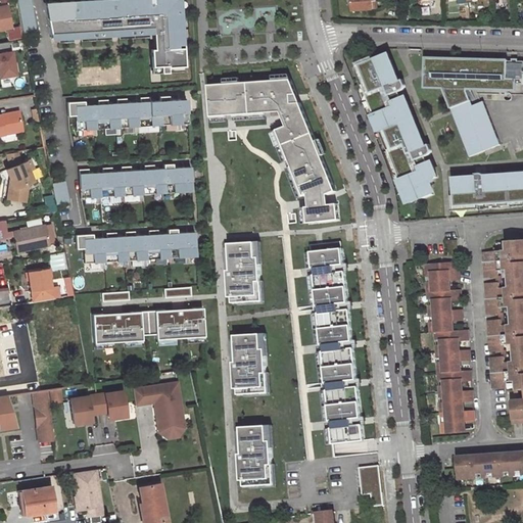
[(173,0),(78,0),(42,2),(49,34),(63,33),(64,39),(81,38),(80,32),(110,30),(110,36),(115,36),(114,30),(155,27),(156,48),(152,48),(149,48),(150,66),(159,65),(159,73),(167,72),(167,66),(183,65),(182,44),(176,44),(176,32),(181,32),(181,28),(175,28),(174,12),(180,11),(180,8),(174,9),(173,0)]
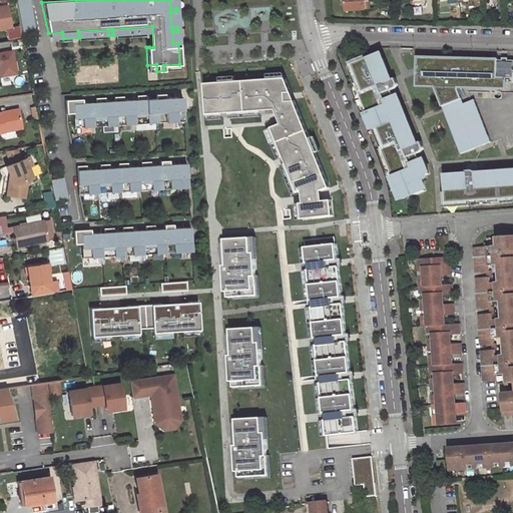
[(345,10),(366,8),(366,1),(369,1),(369,0),(348,0),(349,2),(344,2),(345,10)]
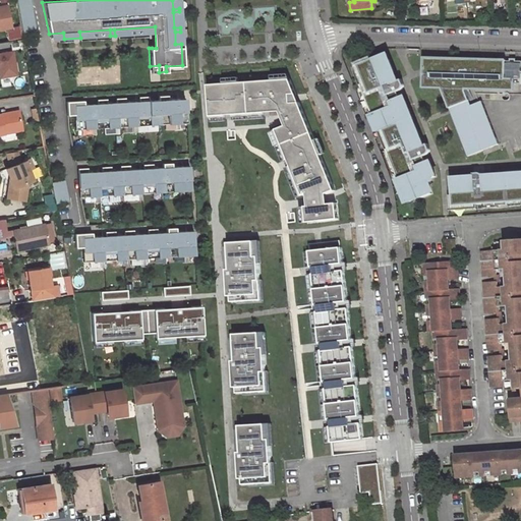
[(7,6),(0,7),(0,30),(11,27),(7,6)]
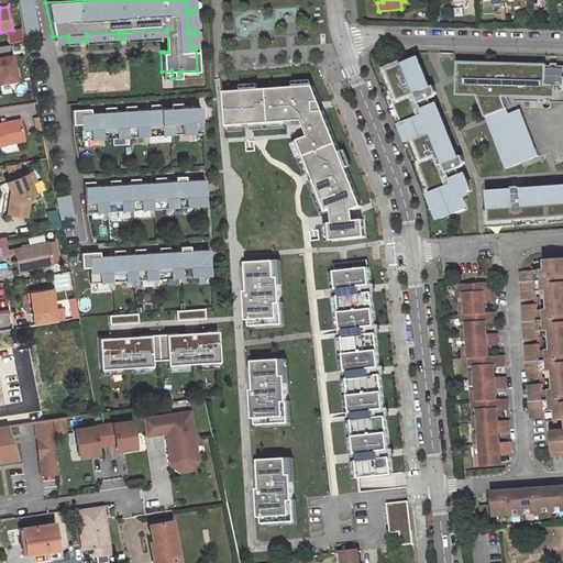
[(167,29),(123,32),(124,39),(163,35),(164,52),(168,52),(167,29)]
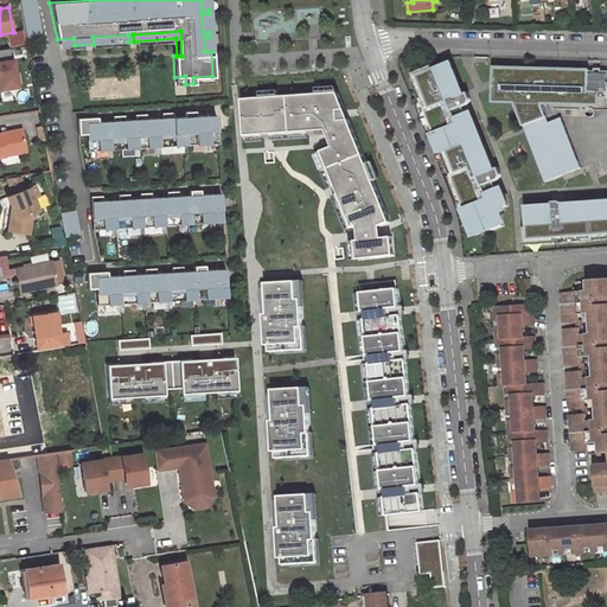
[(10,49),(0,50),(0,89),(18,87),(16,70),(11,71),(10,61),(12,61),(10,49)]
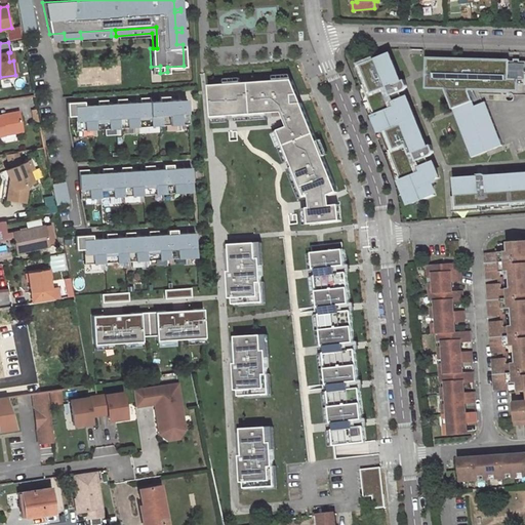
[(390,53),(361,65),(361,66),(368,83),(364,85),(375,115),(375,116),(379,114),(393,150),(390,151),(390,152),(401,180),(405,179),(411,196),(420,193),(423,200),(434,196),(430,187),(434,186),(432,182),(438,178),(432,162),(428,164),(426,159),(430,157),(431,156),(432,155),(432,154),(433,153),(433,152),(433,151),(432,151),(431,146),(427,148),(406,97),(402,98),(400,93),(404,91),(405,91),(405,90),(406,90),(406,89),(406,88),(407,88),(407,87),(407,86),(407,85),(405,80),(401,82),(390,53)]
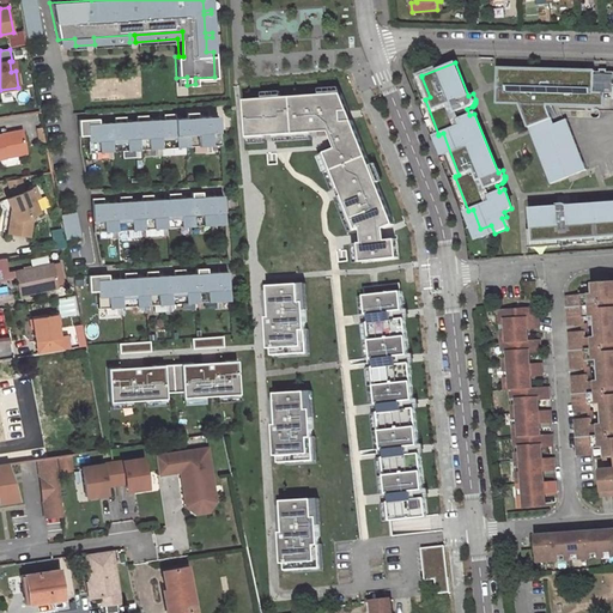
[(596,68),(499,66),(498,99),(522,101),(527,113),(525,113),(529,127),(553,117),(548,107),(548,102),(606,103),(606,97),(612,97),(612,71),(607,71),(607,68),(602,70),(601,71),(596,71),(596,68)]
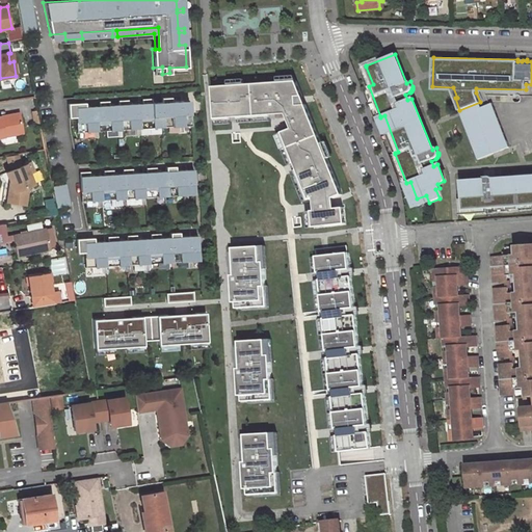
[(366,67),(361,69),(367,86),(369,86),(373,84),(366,67)]
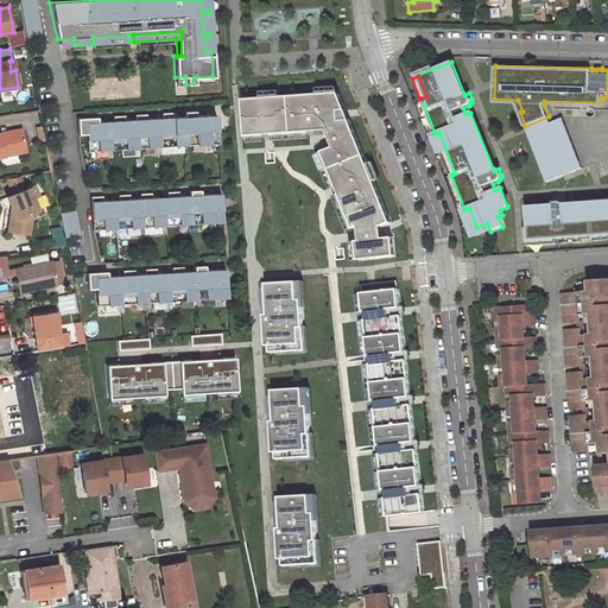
[(337,93),(240,106),(246,143),(265,140),(263,122),(270,121),(272,139),(309,134),(306,115),(317,114),(318,118),(321,132),(333,131),(335,138),(334,138),(337,146),(322,152),(336,187),(353,181),(356,187),(339,194),(354,228),(371,222),(374,229),(391,222),(337,93)]
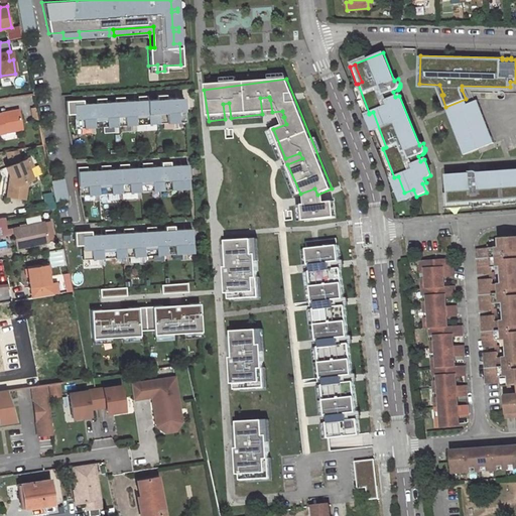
[(82,100),(65,101),(66,114),(74,114),(75,128),(184,121),(183,110),(176,110),(175,98),(165,98),(165,94),(156,95),(156,99),(147,100),(146,96),(137,96),(137,100),(124,101),(124,97),(114,98),(115,102),(105,102),(105,98),(96,99),(96,103),(83,104),(82,100)]
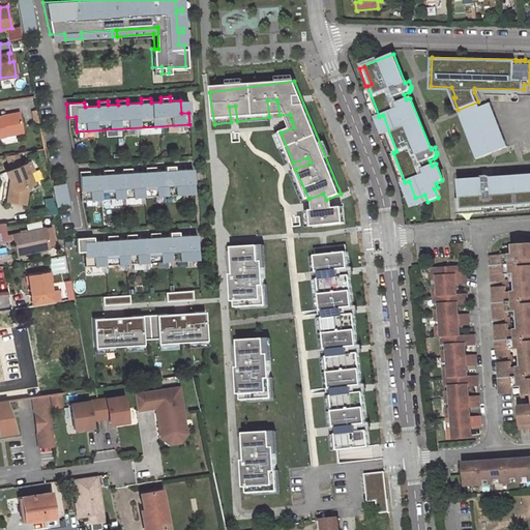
[(187,99),(180,100),(181,113),(188,113),(187,99)]
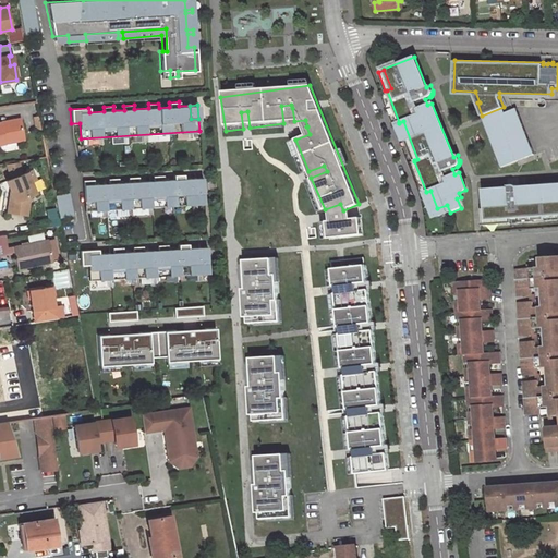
[(504,107),(482,116),(484,120),(506,112),(504,107)]
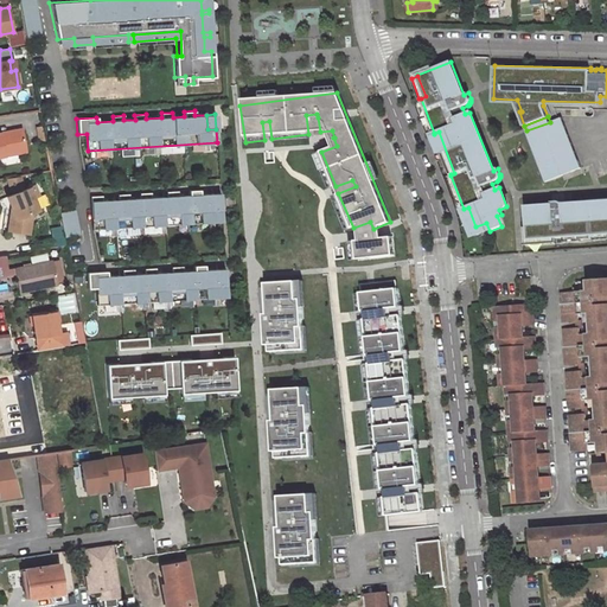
[(550,122),(526,131),(544,181),(581,167),(562,117),(550,122)]
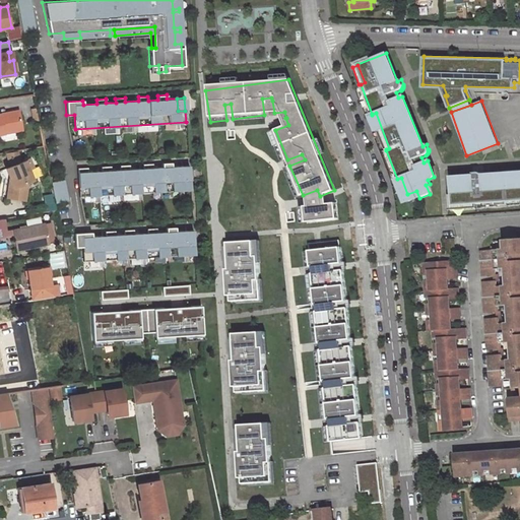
[(0,133),(23,129),(20,113),(5,116),(5,113),(0,114),(0,133)]
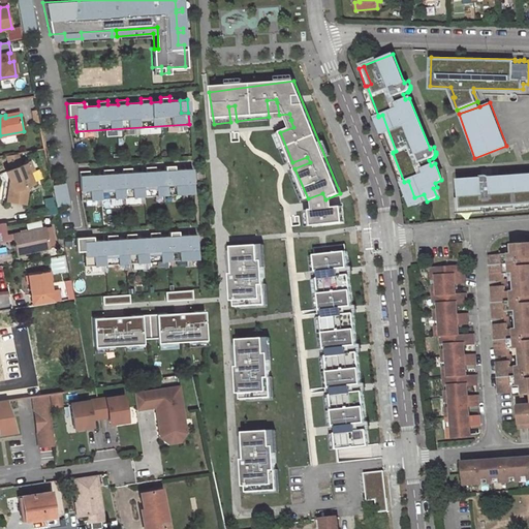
[(378,116),(377,116),(392,153),(393,153),(393,152),(396,151),(382,115),(378,117),(378,116)]
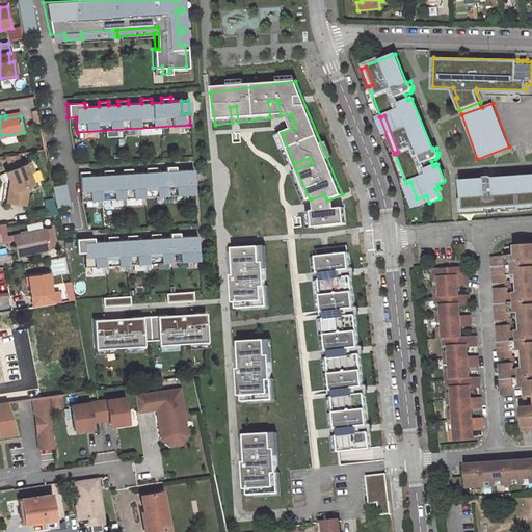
[(37,182),(30,162),(25,164),(33,184),(37,182)]
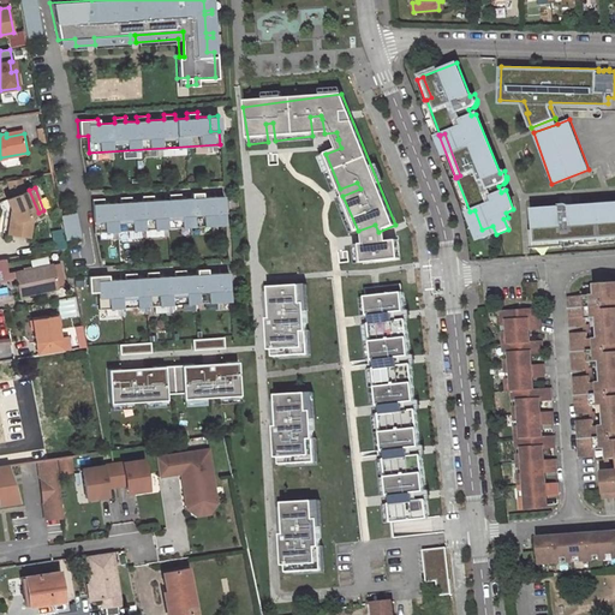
[(12,209),(17,220),(16,234),(29,237),(31,221),(29,216),(39,213),(29,190),(7,198),(12,209)]
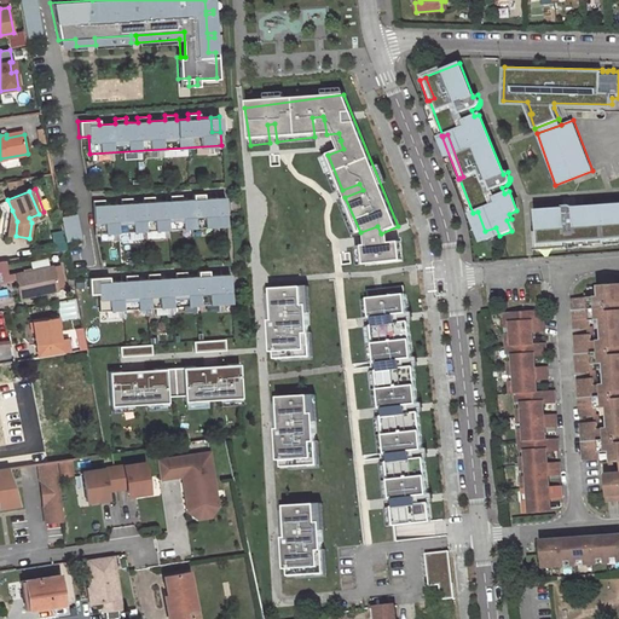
[(104,200),(92,201),(94,235),(226,226),(226,212),(217,213),(215,197),(204,198),(203,194),(192,195),(192,198),(181,200),(181,195),(171,196),(171,200),(154,201),(154,197),(143,197),(143,202),(132,203),(132,198),(121,198),(121,203),(104,204),(104,200)]
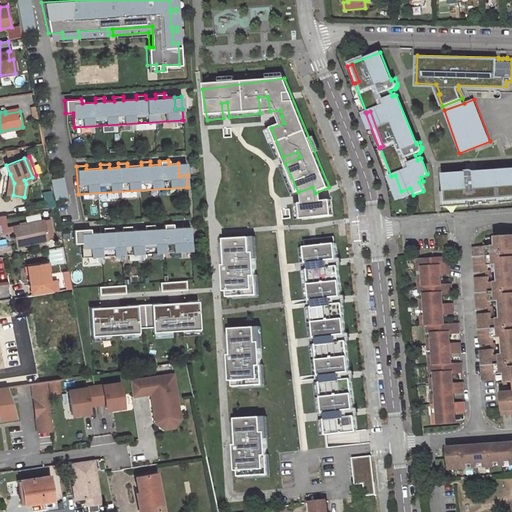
[(186,163),(178,163),(179,176),(187,175),(186,163)]
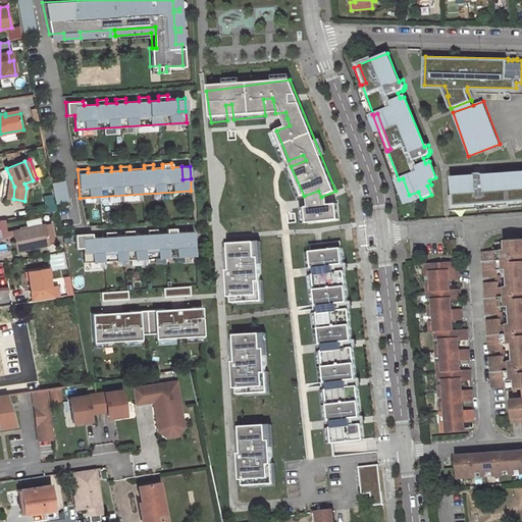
[(474,179),(452,181),(452,199),(453,208),(477,207),(521,204),(521,172),(506,174),(507,178),(490,179),(490,183),(484,183),(484,179),(484,178),(483,178),(483,177),(482,176),(481,176),(481,175),(480,175),(479,175),(478,175),(474,176),(474,179)]
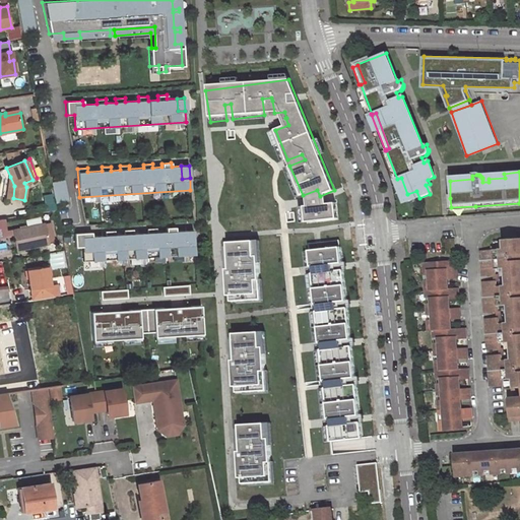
[(397,179),(406,202),(419,198),(416,191),(407,194),(401,178),(397,179)]
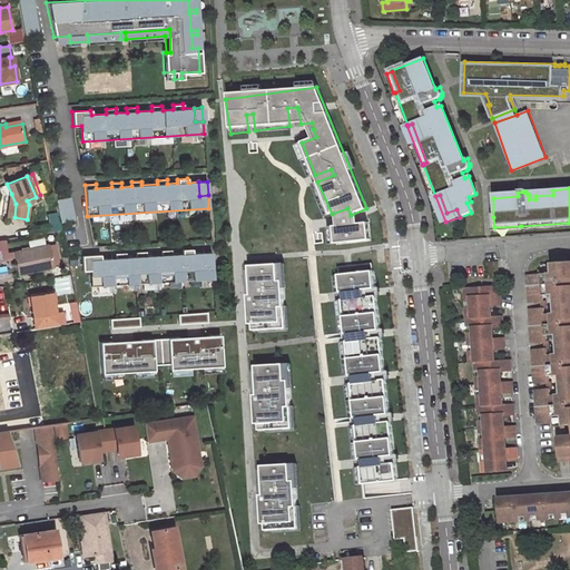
[(70,197),(57,200),(60,223),(75,220),(70,197)]
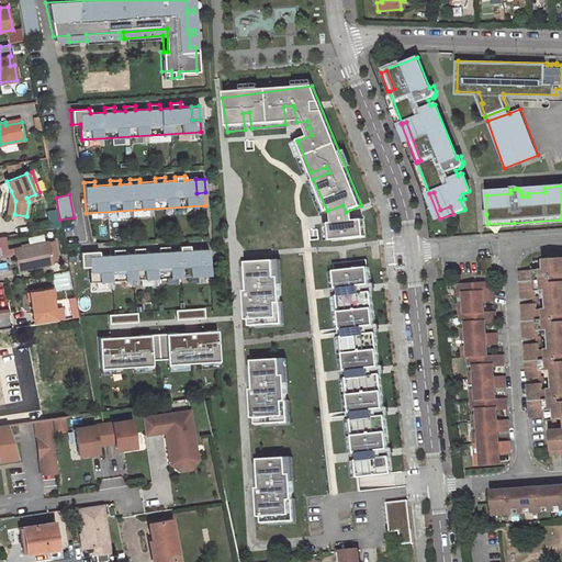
[(486,214),(482,214),(483,228),(514,227),(514,223),(487,224),(486,214)]
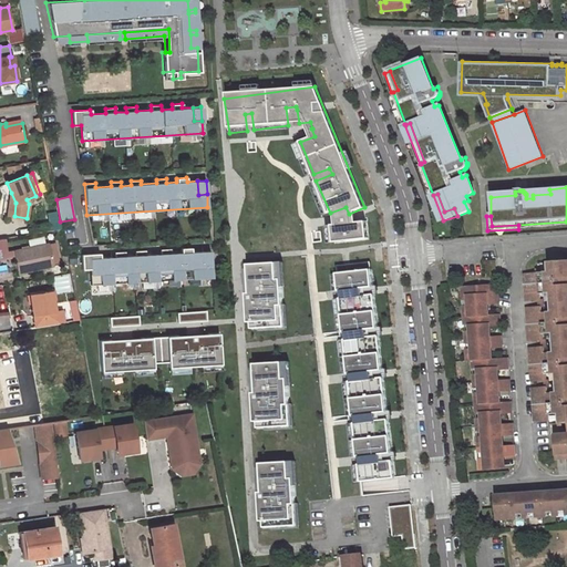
[(339,224),(332,225),(334,243),(368,239),(367,222),(349,224),(349,222),(339,223),(339,224)]
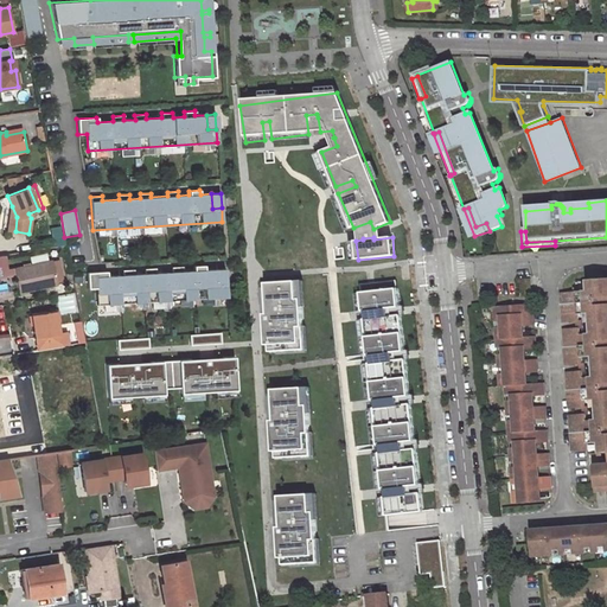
[(19,293),(57,285),(51,261),(13,269),(19,293)]
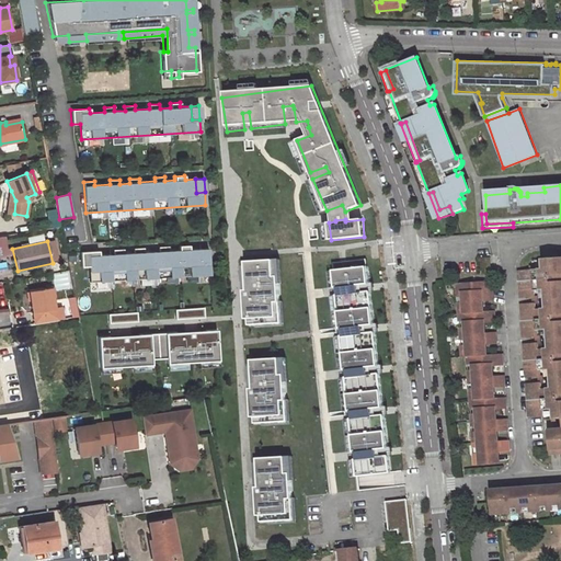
[(99,251),(80,252),(81,266),(89,266),(90,282),(210,274),(209,261),(202,262),(201,249),(190,249),(189,244),(179,245),(180,250),(169,251),(169,245),(159,247),(159,251),(145,252),(144,248),(134,248),(134,253),(124,253),(124,249),(113,250),(114,254),(99,255),(99,251)]
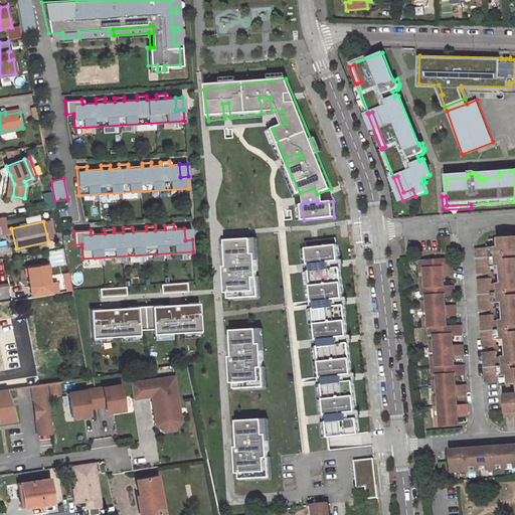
[(251,238),(226,239),(227,266),(224,266),(226,293),(228,293),(228,298),(236,298),(236,293),(258,291),(255,253),(252,253),(251,238)]
